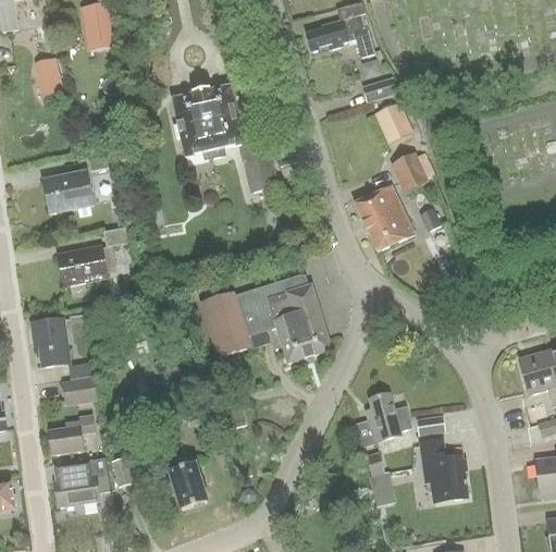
[(0,0),(0,12),(3,31),(17,28),(12,0),(0,0)]
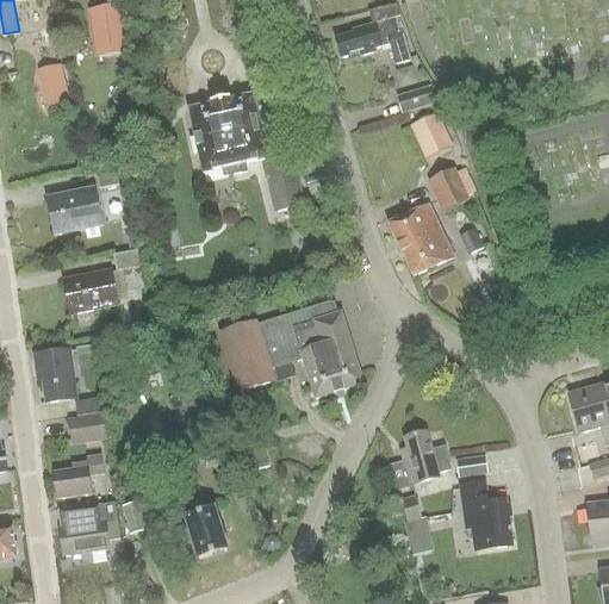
[(335,35),(340,55),(359,50),(360,54),(374,49),(374,47),(390,42),(393,58),(395,60),(410,56),(396,0),(368,7),(372,22),(353,26),(354,30),(335,35)]
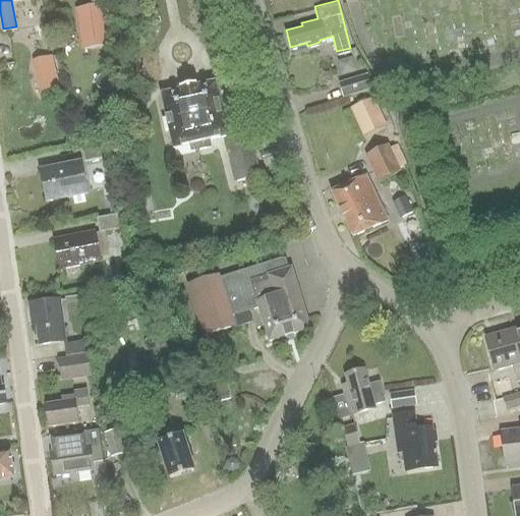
[(107,42),(102,1),(75,4),(80,45),(107,42)]
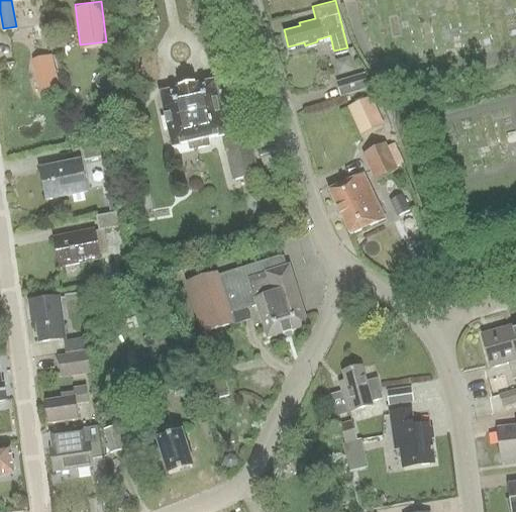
[(31,57),(37,79),(57,74),(52,52),(31,57)]
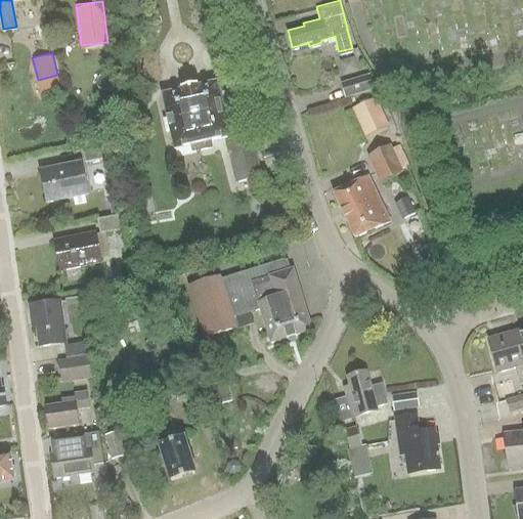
[(368,84),(366,76),(364,71),(339,78),(343,92),(368,84)]
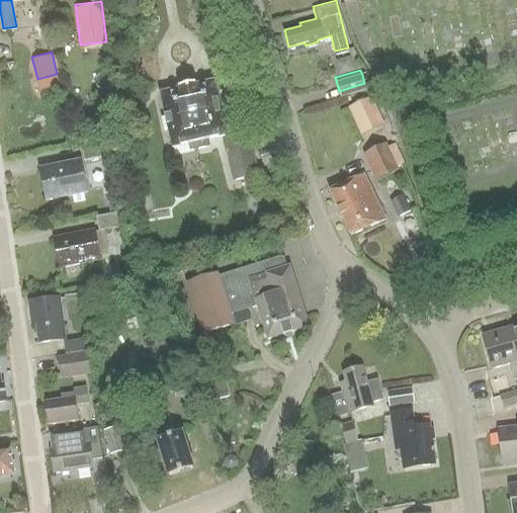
[(172,144),(226,132),(214,77),(160,89),(172,144)]
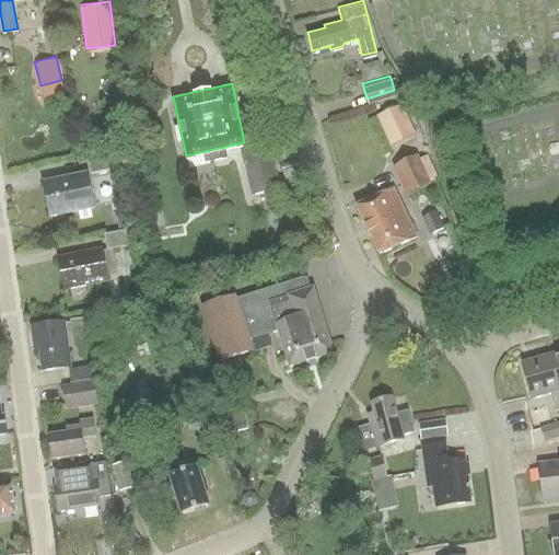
[(414,129),(399,100),(375,111),(389,141),(414,129)]
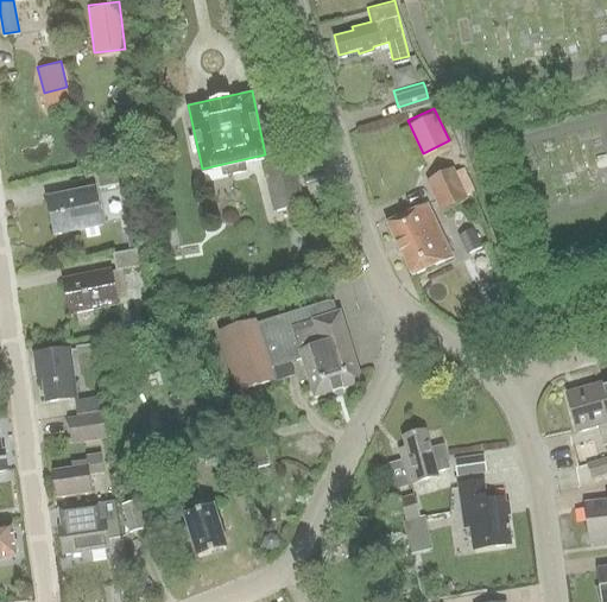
[(273,207),(301,201),(290,154),(264,160),(273,207)]
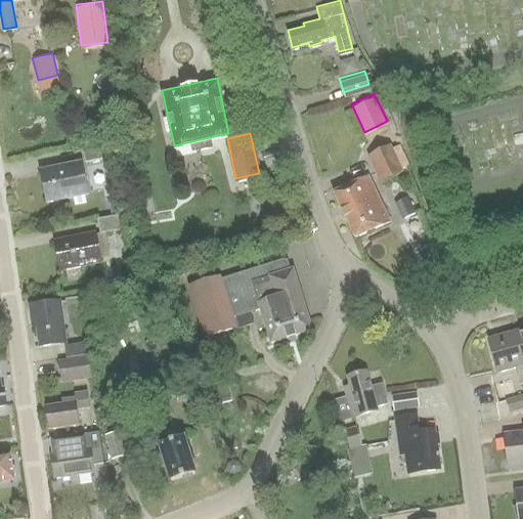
[(403,170),(392,144),(390,141),(366,153),(380,180),(403,170)]
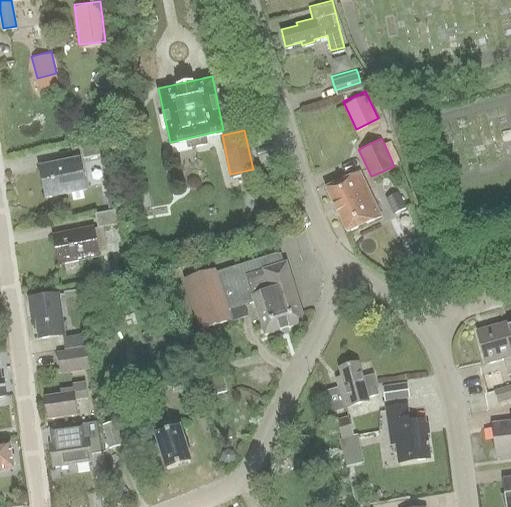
[(83,157),(106,153),(104,141),(81,145),(83,157)]
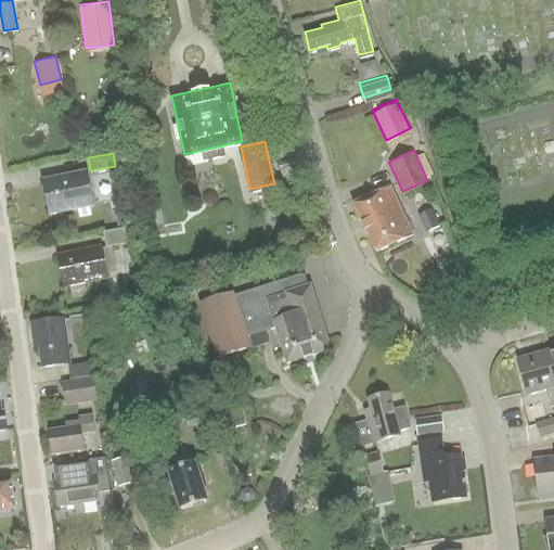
[(50,212),(91,204),(86,171),(43,179),(50,212)]
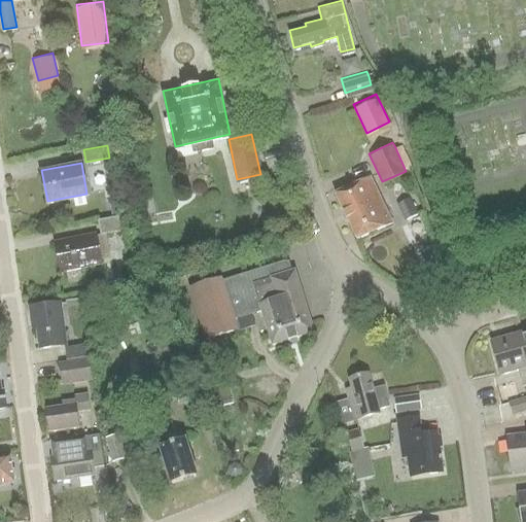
[(357,235),(391,218),(370,173),(336,189),(357,235)]
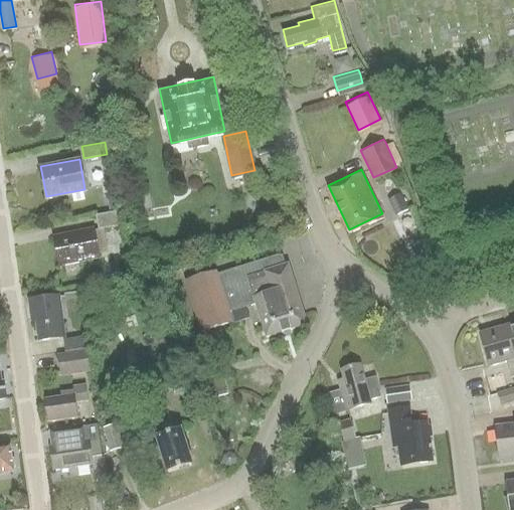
[(399,191),(388,196),(395,210),(406,205),(399,191)]
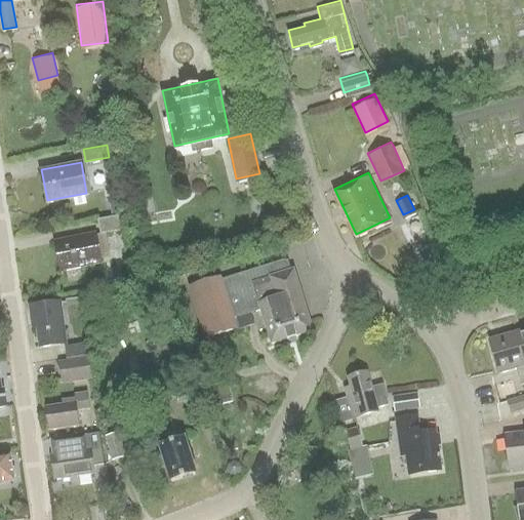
[(98,233),(122,228),(119,214),(96,220),(98,233)]
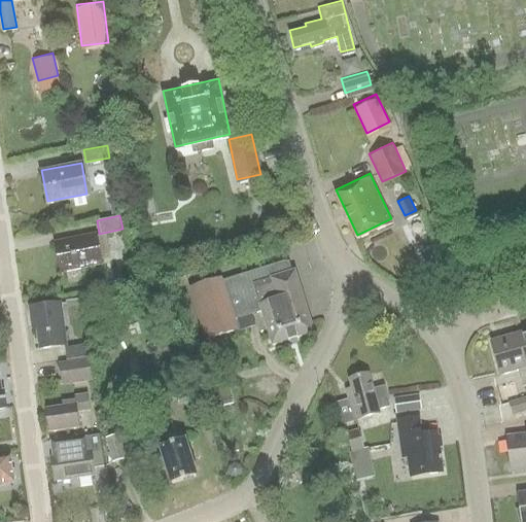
[(61,270),(101,263),(96,234),(56,241),(61,270)]
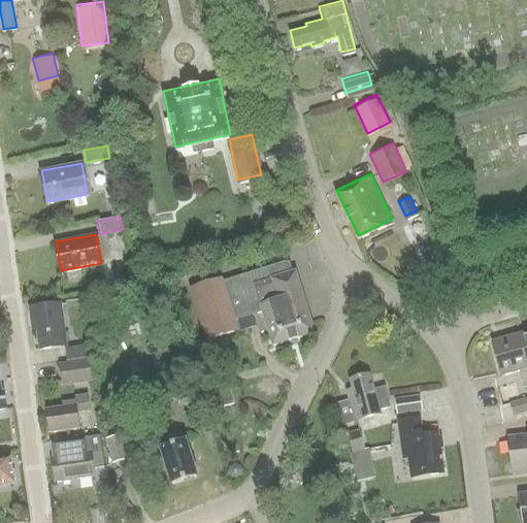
[(272,342),(314,329),(295,268),(290,269),(286,258),(222,278),(222,275),(190,285),(205,336),(237,327),(234,317),(262,308),(272,342)]
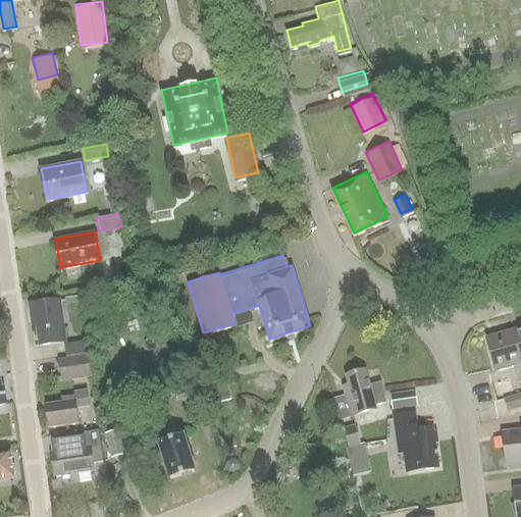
[(40,344),(66,340),(59,298),(30,302),(32,317),(36,316),(40,344)]
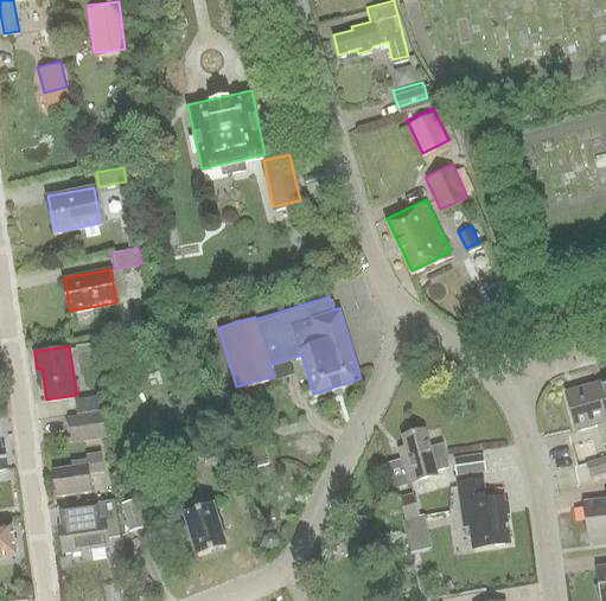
[(605,413),(597,379),(566,388),(576,428),(597,423),(601,442),(605,440),(605,413)]
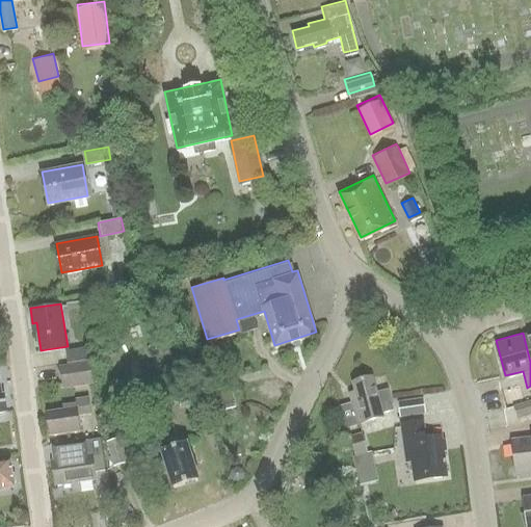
[(88,357),(87,345),(65,348),(67,360),(88,357)]
